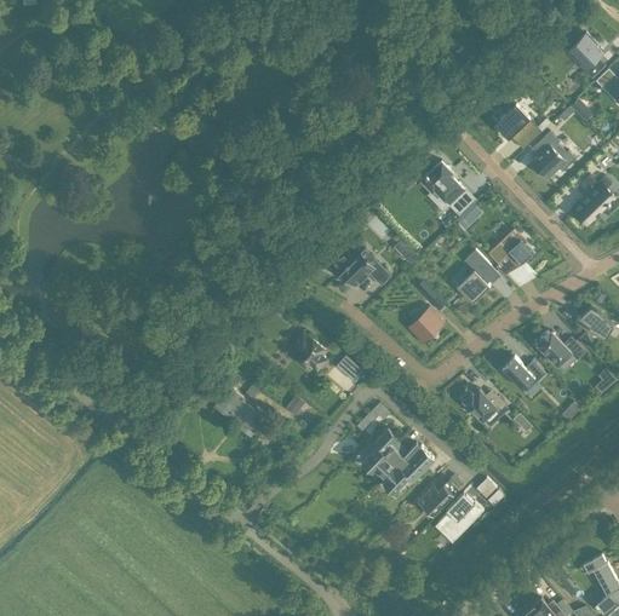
[(578,41),(568,51),(594,78),(605,68),(603,68),(602,69),(595,61),(602,53),(584,35),(579,41),(577,39),(575,39),(578,41)]
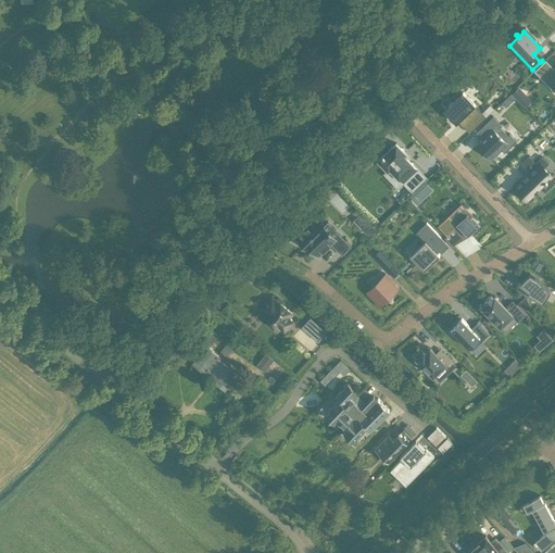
[(545,63),(533,74),(549,90),(552,87),(554,89),(553,89),(554,90),(554,71),(554,72),(545,63)]
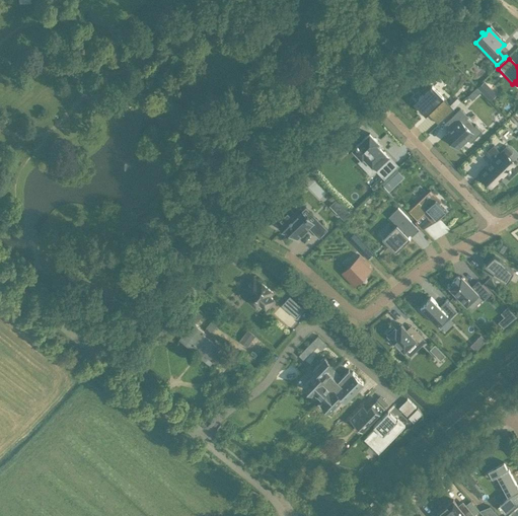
[(477,89),(490,102),(497,96),(485,83),(477,89)]
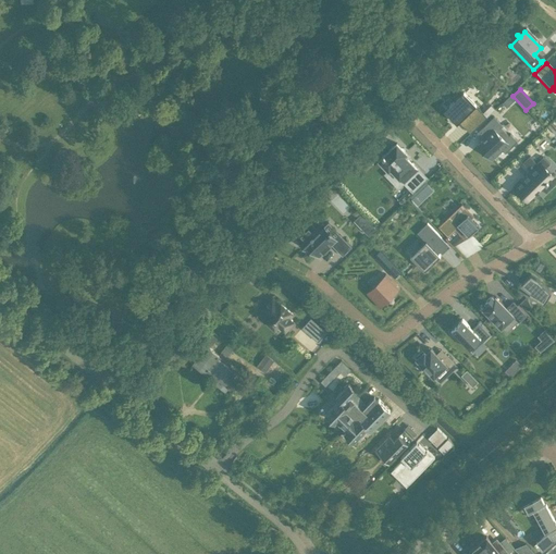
[(471,122),(480,113),(458,90),(449,99),(453,103),(445,111),(458,124),(466,117),(471,122)]
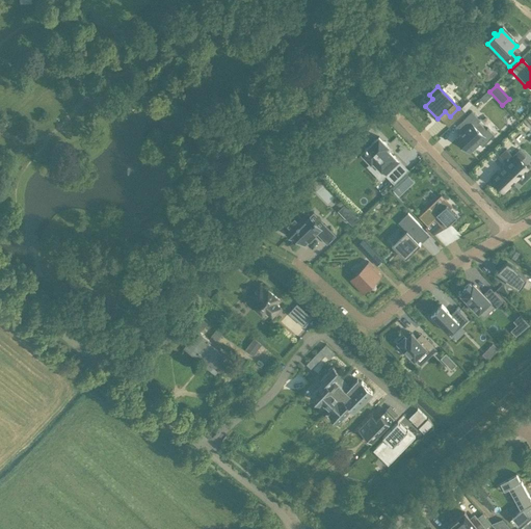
[(467,133),(456,142),(469,155),(478,146),(481,149),(494,137),(486,130),(485,131),(478,124),(479,123),(471,113),(459,125),(467,133)]
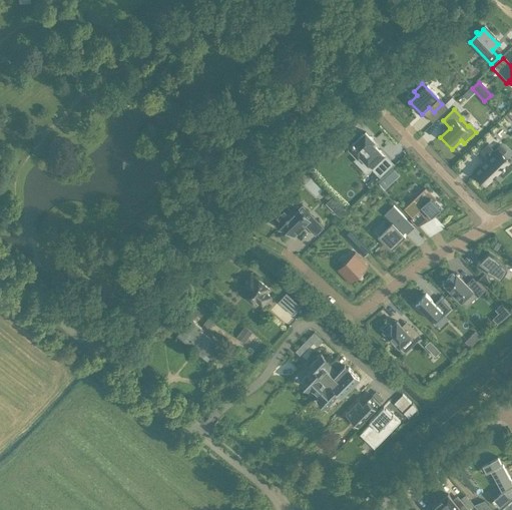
[(374,143),(365,134),(353,145),(351,146),(352,147),(348,150),(357,159),(359,158),(371,170),(384,158),(372,145),(374,143)]
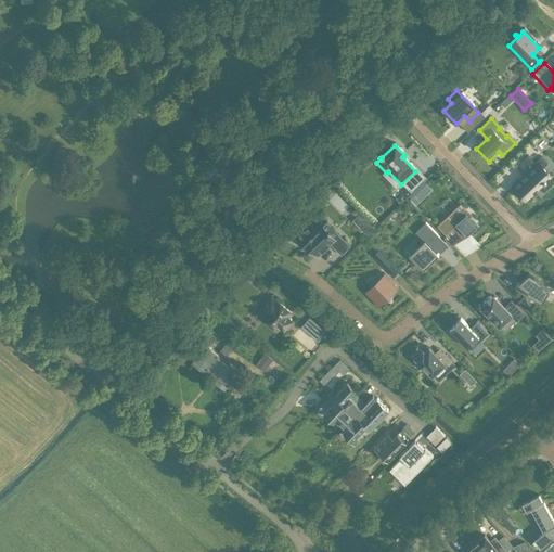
[(550,178),(542,170),(546,166),(540,158),(533,165),(527,157),(519,165),(528,174),(513,189),(525,202),(550,178)]
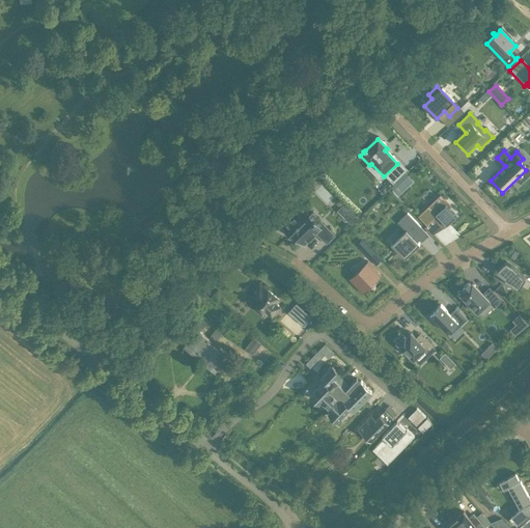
[(392,192),(398,198),(414,183),(408,176),(392,192)]
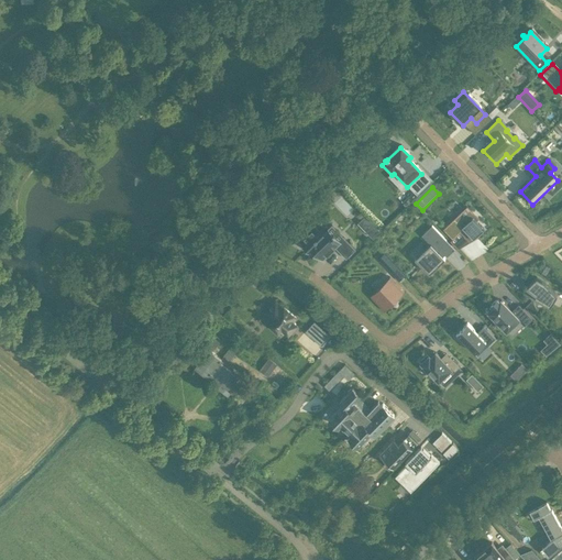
[(460,234),(463,239),(466,235),(472,242),(483,231),(475,223),(478,221),(471,213),(464,220),(462,218),(456,223),(455,222),(448,229),(447,228),(442,232),(452,242),(460,234)]
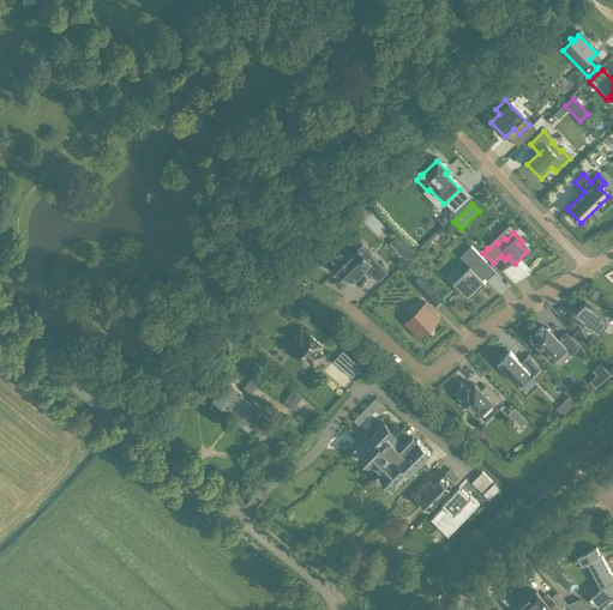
[(390,245),(404,261),(413,253),(398,237),(390,245)]
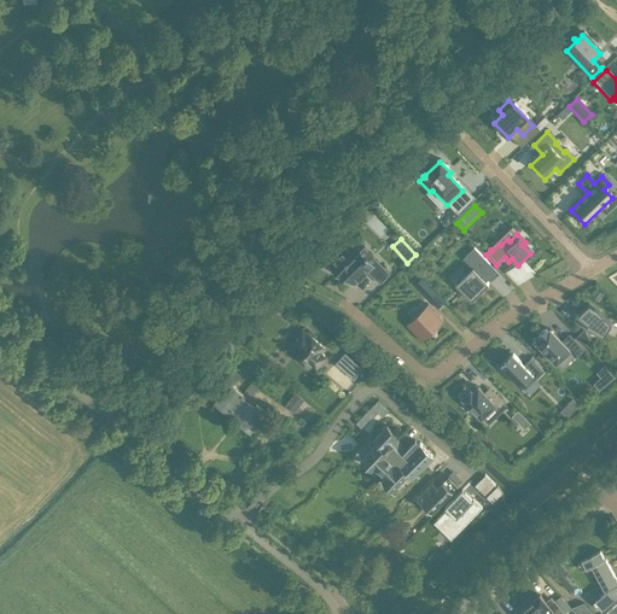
[(471,270),(454,286),(470,303),(488,286),(478,276),(489,267),(473,250),(472,251),(477,256),(467,267),(471,270)]
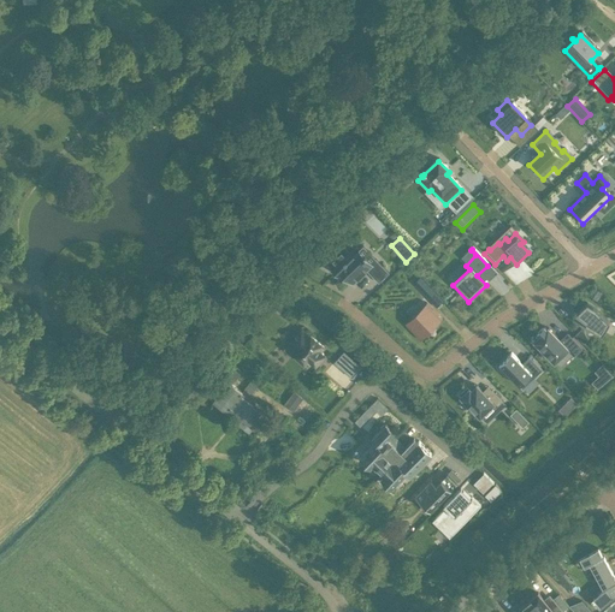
[(366,261),(364,259),(364,260),(358,254),(352,260),(343,250),(327,265),(338,275),(341,273),(353,285),(365,273),(378,286),(388,277),(374,262),(371,267),(365,262),(366,261)]
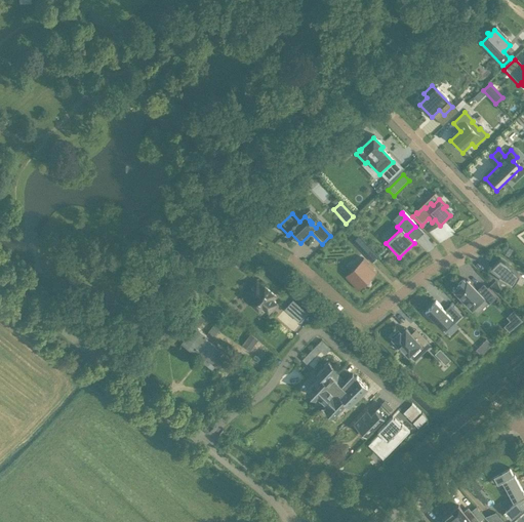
[(358,238),(353,243),(372,264),(377,257),(358,238)]
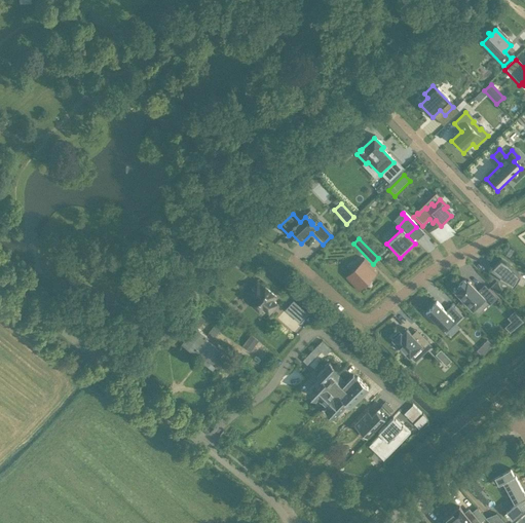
[(500,261),(490,271),(499,278),(498,281),(513,290),(520,278),(509,266),(500,261)]
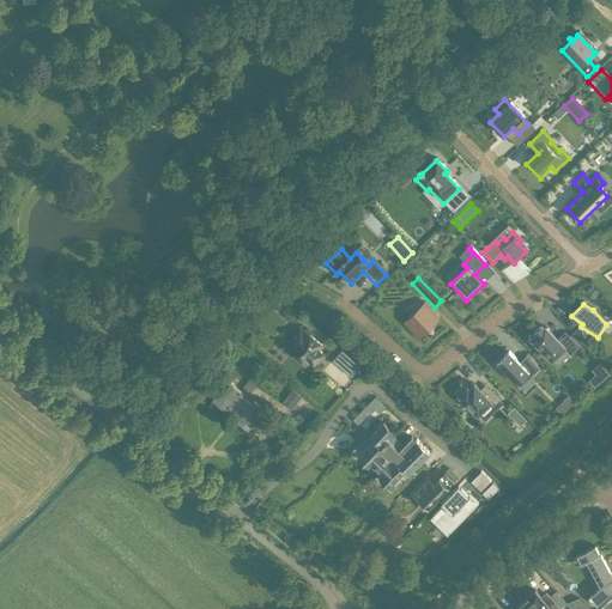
[(403,326),(418,342),(440,321),(424,305),(403,326)]
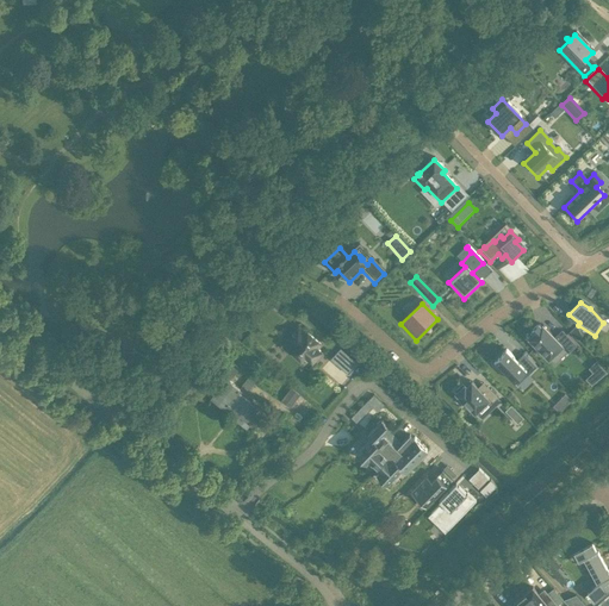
[(567,355),(575,348),(561,333),(554,341),(541,328),(540,329),(538,326),(530,333),(533,336),(528,341),(548,361),(561,349),(567,355)]
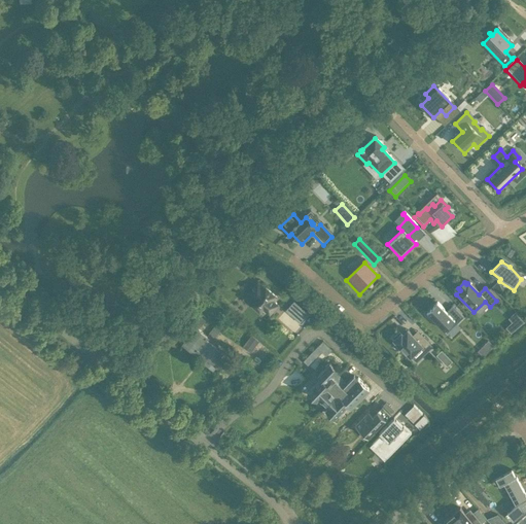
[(264,291),(256,284),(248,294),(255,301),(251,305),(259,312),(263,309),(269,314),(279,303),(265,290),(264,291)]
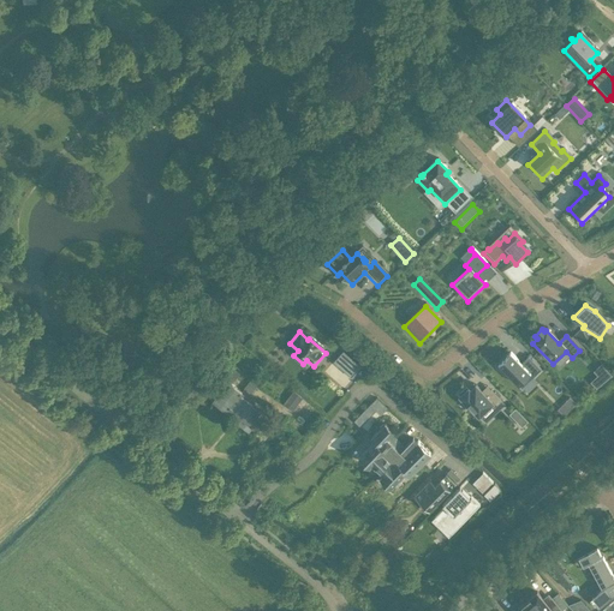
[(579,331),(573,337),(582,346),(586,341),(582,333),(579,331)]
